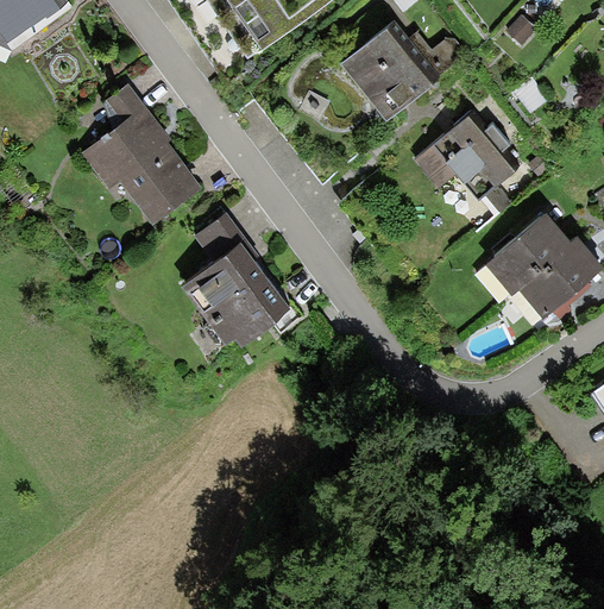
[(0,0),(0,45),(63,1),(62,0),(0,0)]
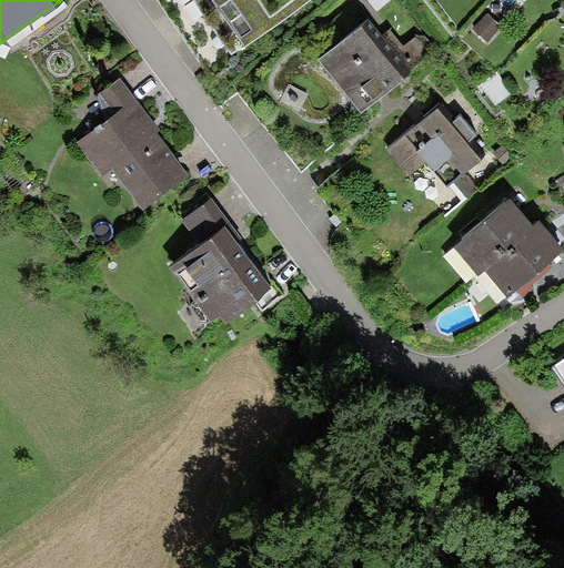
[(158,0),(215,82),(243,63),(237,53),(313,0),(158,0)]
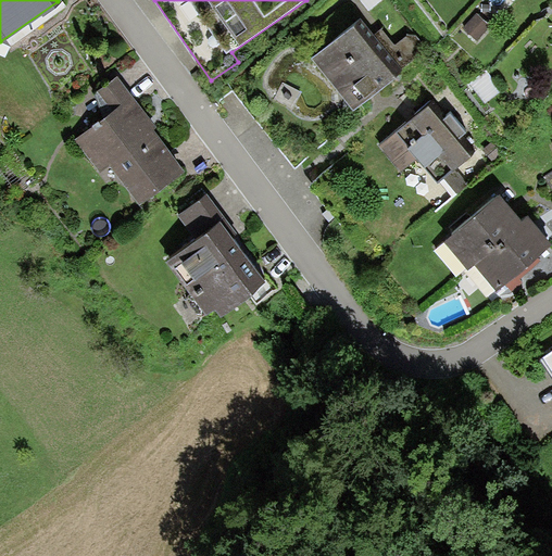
[(376,35),(362,17),(316,53),(358,104),(423,53),(424,45),(417,35),(409,36),(397,46),(384,29),(376,35)]
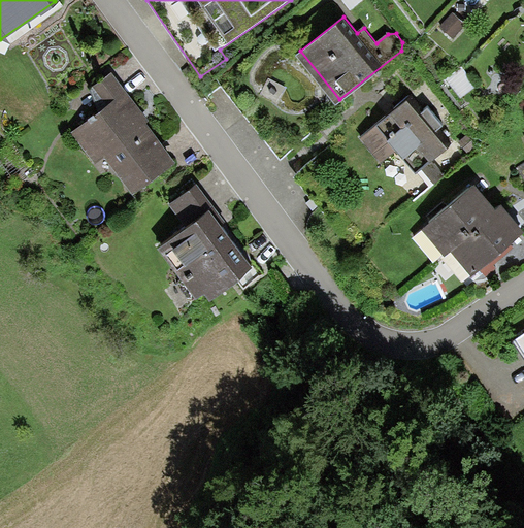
[(132,195),(173,168),(113,79),(97,90),(110,110),(76,132),(97,162),(105,156),(132,195)]
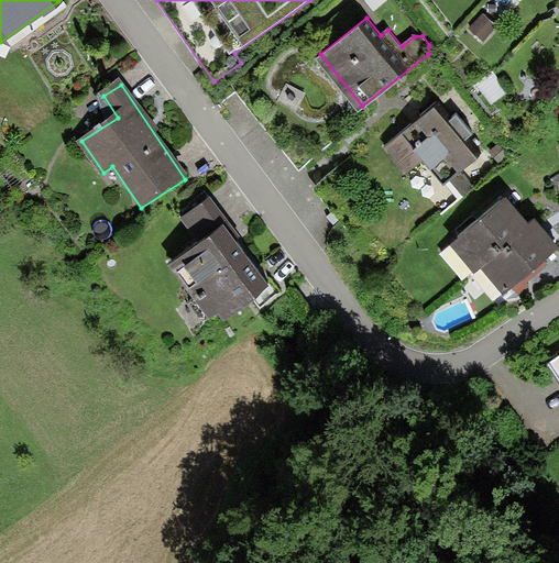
[(480,157),(437,108),(392,146),(435,196),(480,157)]
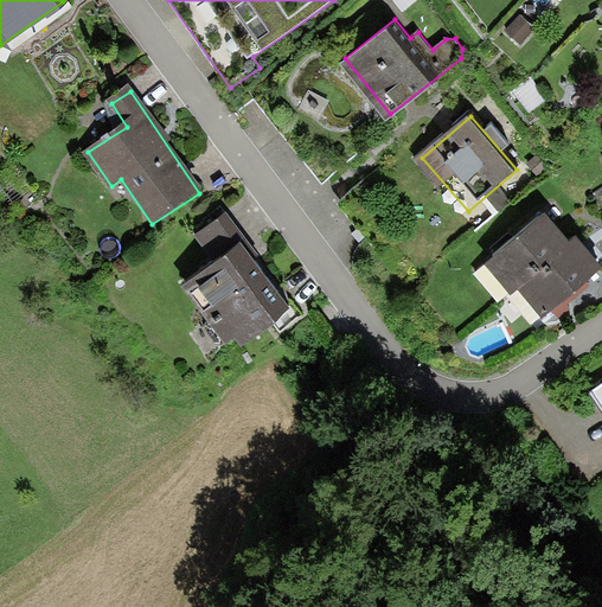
[(572,243),(545,212),(491,262),(519,293),(525,287),(549,313),(601,266),(601,259),(581,236),(572,243)]
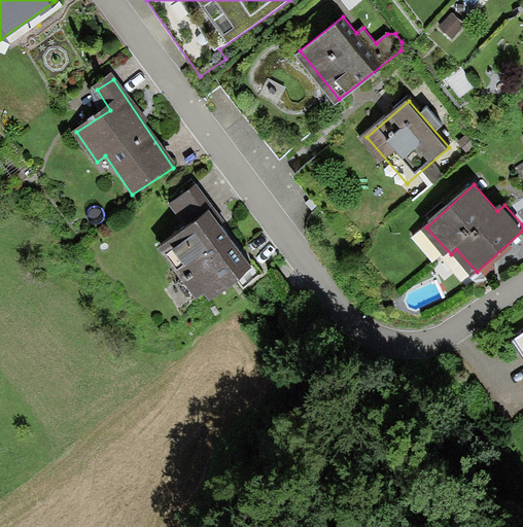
[(206,303),(253,270),(198,189),(175,205),(188,224),(164,242),(206,303)]
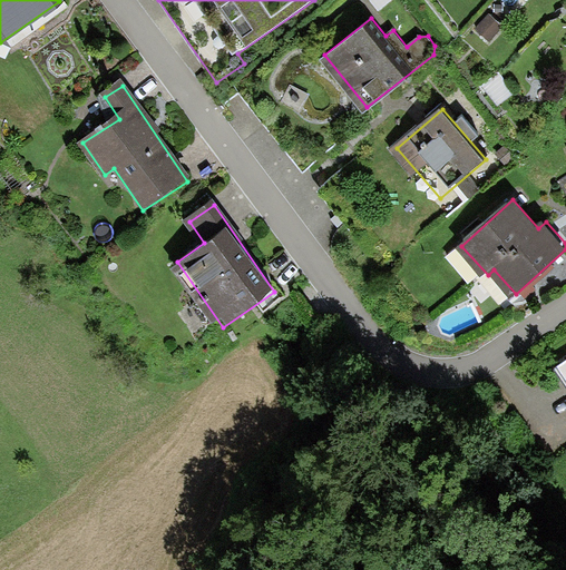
[(565,359),(553,367),(565,387),(565,359)]
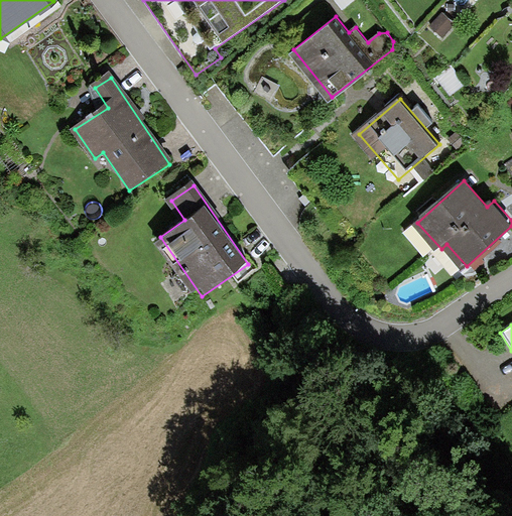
All buildings are outlined.
